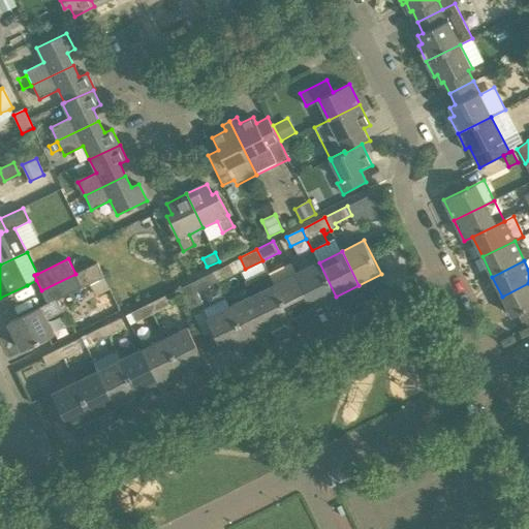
[(212,272),(217,283),(235,274),(229,262),(212,272)]
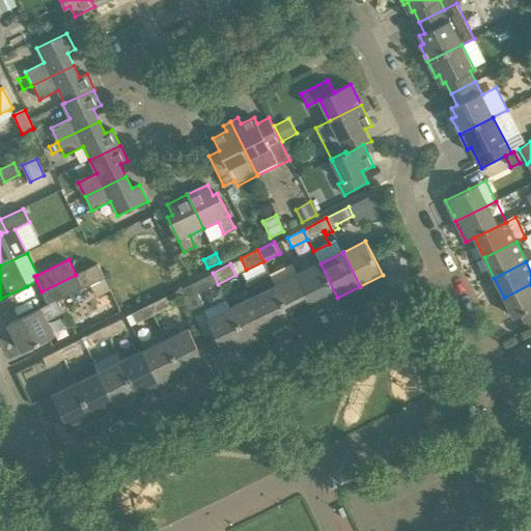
[(320,263),(298,274),(314,308),(337,298),(320,263)]
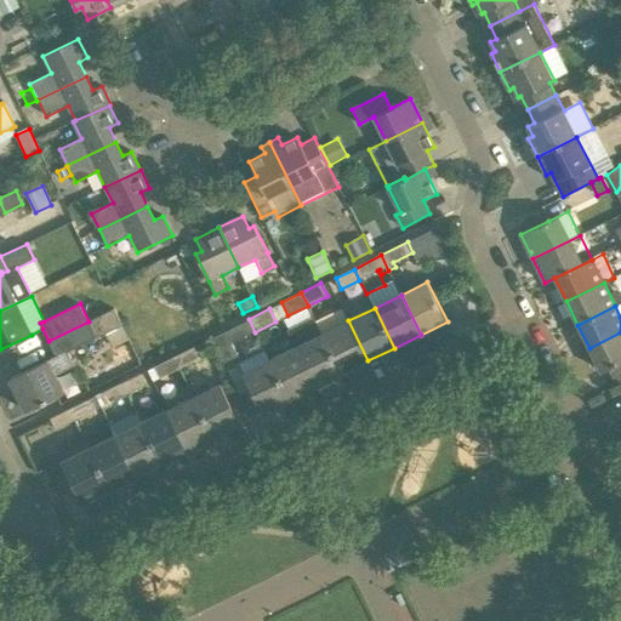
[(89,322),(49,341),(57,355),(11,379),(27,411),(63,393),(55,376),(75,366),(68,352),(123,325),(114,309),(89,322)]
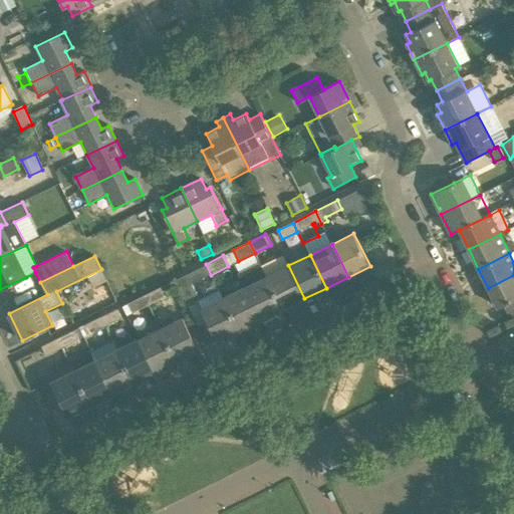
[(238,273),(244,287),(261,320),(282,309),(266,276),(259,262),(238,273)]
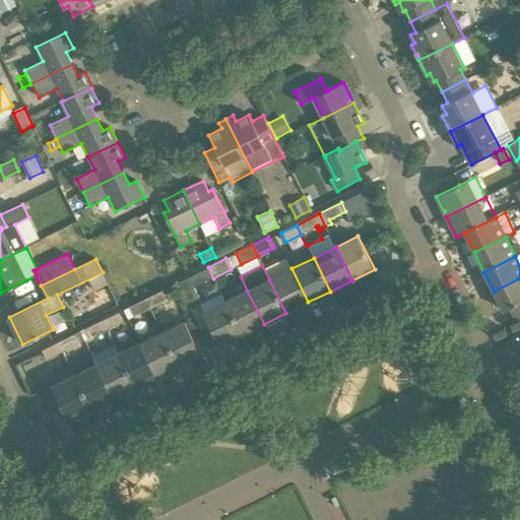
[(198,285),(213,278),(208,267),(193,275),(198,285)]
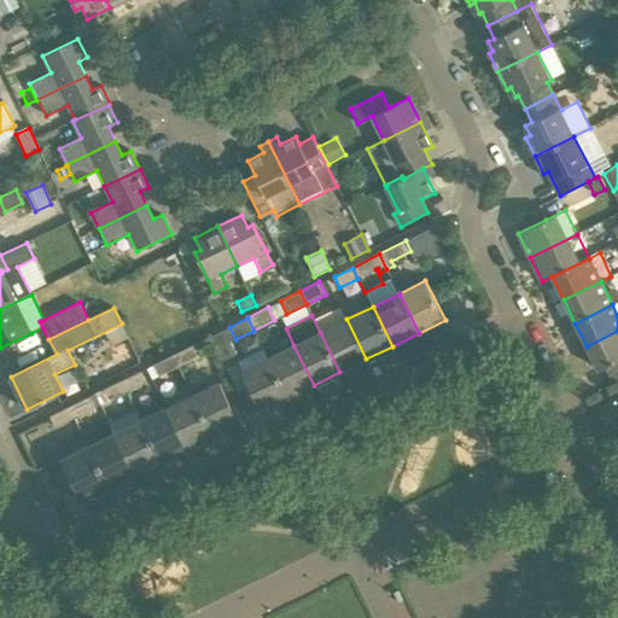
[(347,319),(320,332),(339,372),(366,359),(347,319)]
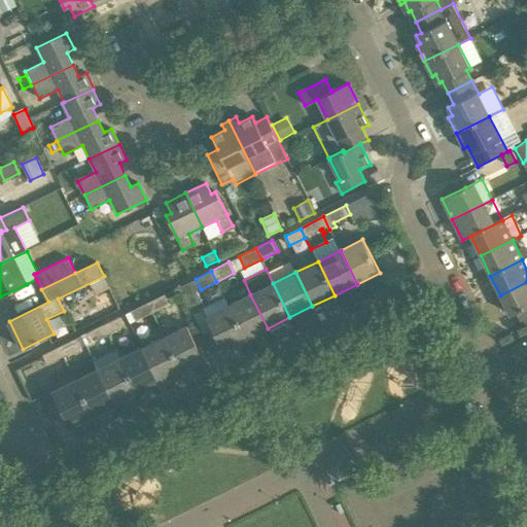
[(104,277),(91,283),(96,294),(109,288),(104,277)]
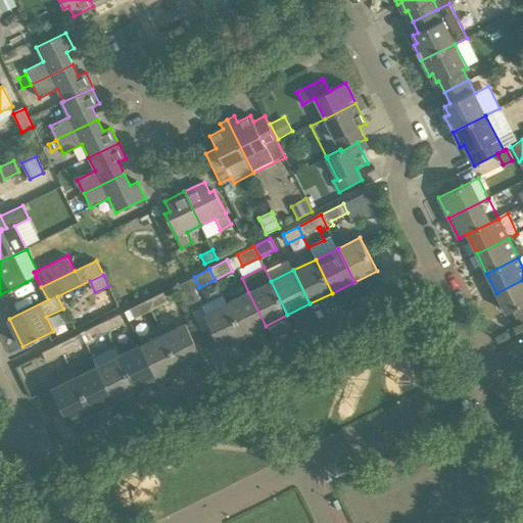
[(199,306),(202,304),(194,290),(193,290),(188,279),(177,285),(190,312),(199,306)]
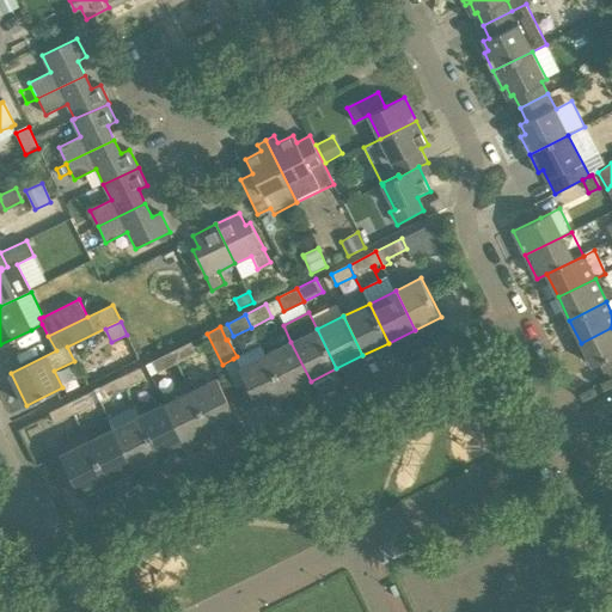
[(611,328),(581,343),(593,366),(611,356),(611,328)]
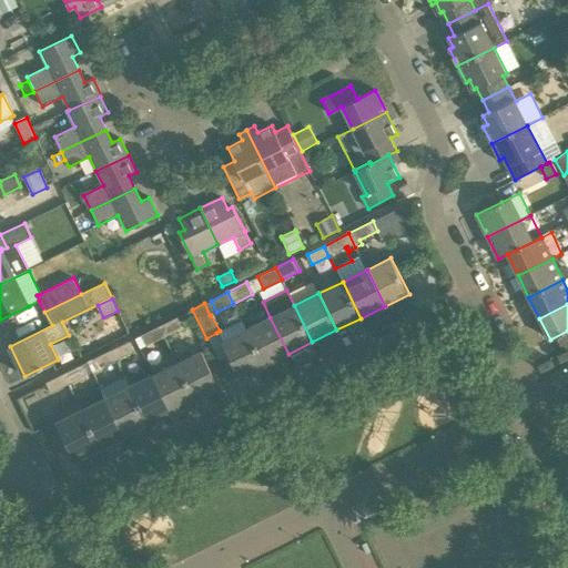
[(270,317),(246,328),(264,366),(288,354),(270,317)]
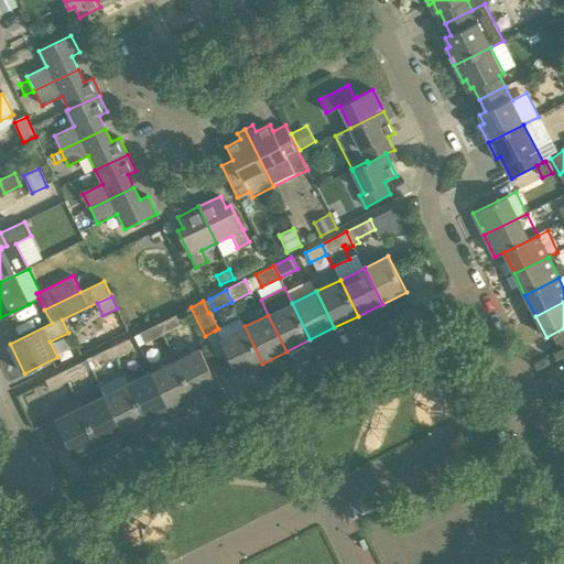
[(160,325),(164,335),(182,326),(176,316),(160,325)]
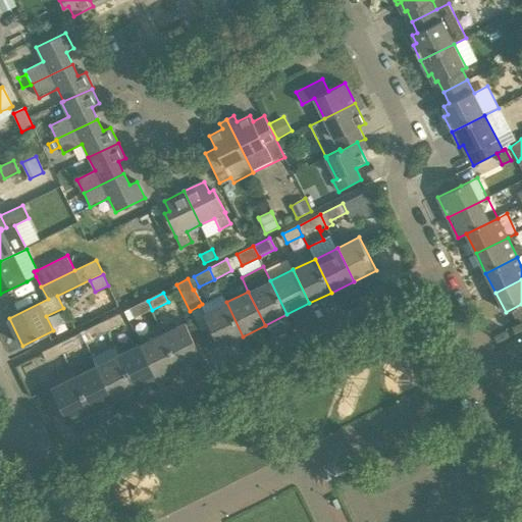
[(221,295),(202,304),(199,306),(211,328),(220,347),(243,336),(226,302),(221,295)]
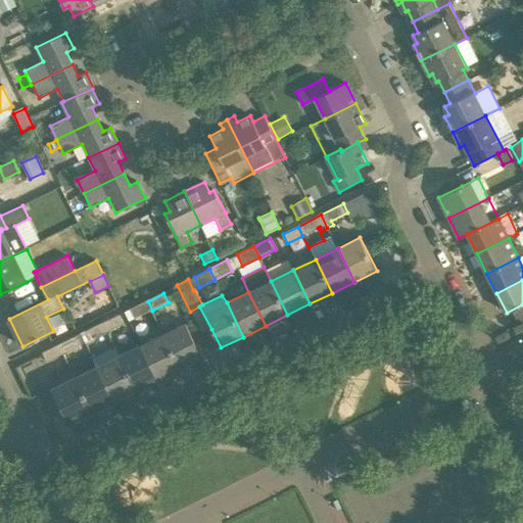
[(135,319),(152,311),(148,301),(131,310),(135,319)]
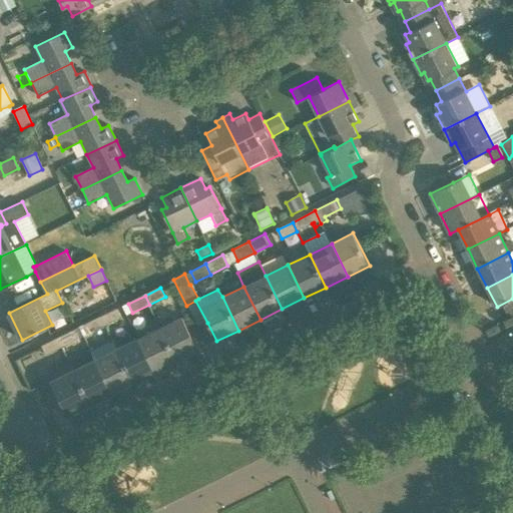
[(117,309),(101,317),(105,326),(122,318),(117,309)]
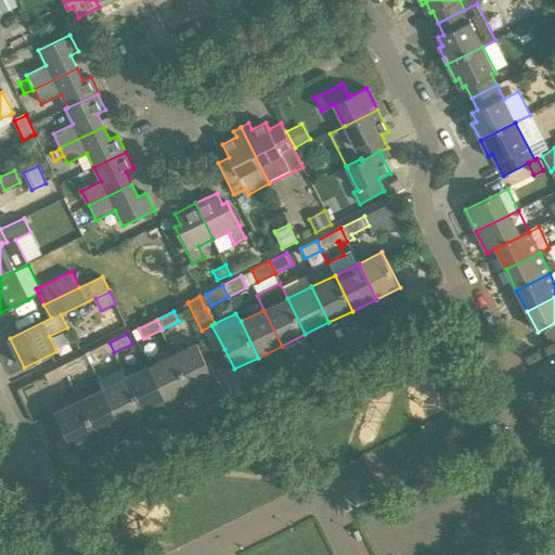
[(114,352),(110,343),(92,351),(97,361),(114,352)]
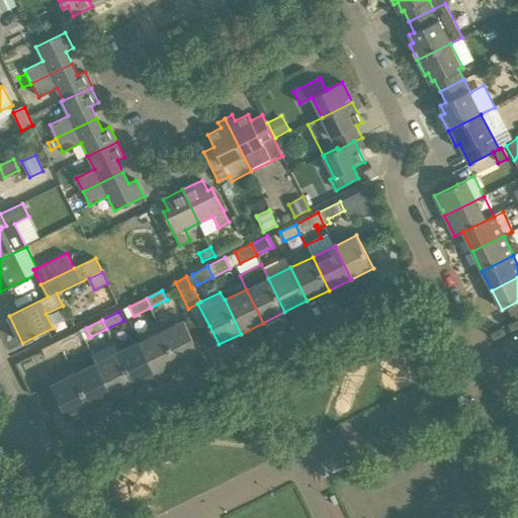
[(184,320),(162,331),(179,364),(200,353),(184,320)]
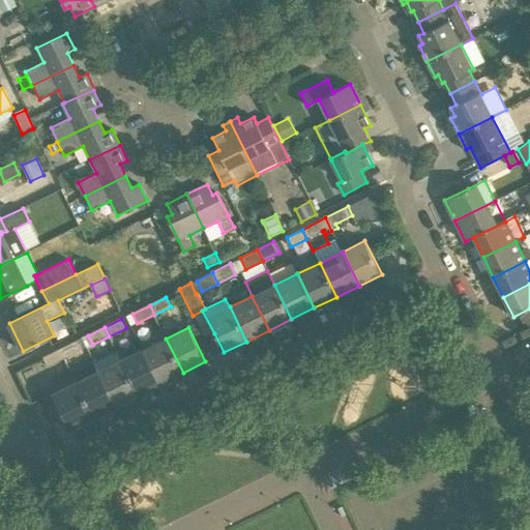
[(166,339),(143,350),(160,384),(183,373),(166,339)]
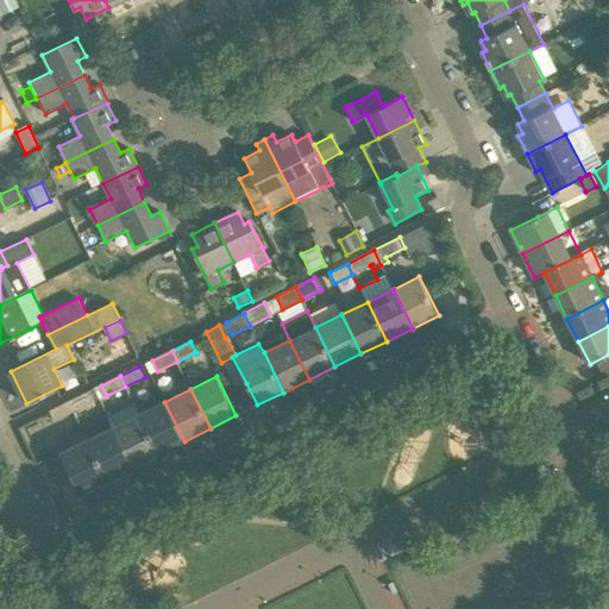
[(88,391),(68,401),(74,412),(93,402),(88,391)]
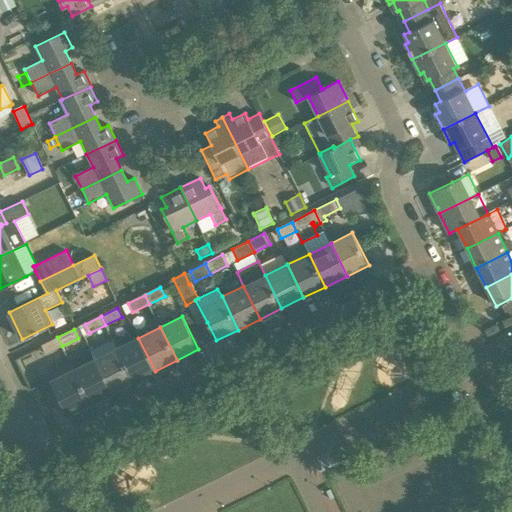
[(62,346),(57,337),(41,345),(46,354),(62,346)]
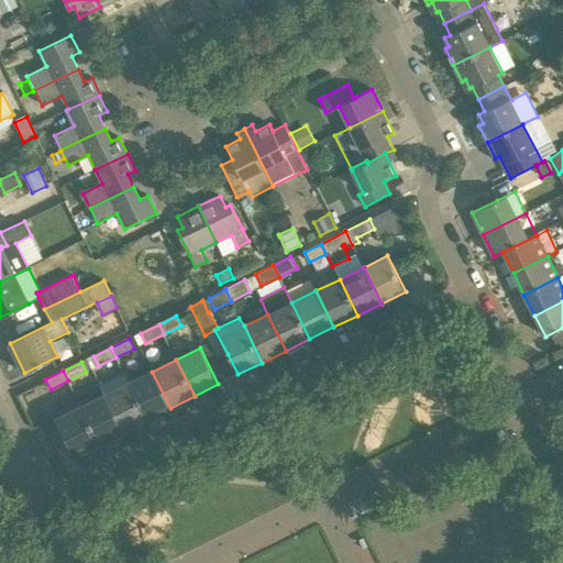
[(152,372),(129,383),(146,420),(170,408),(152,372)]
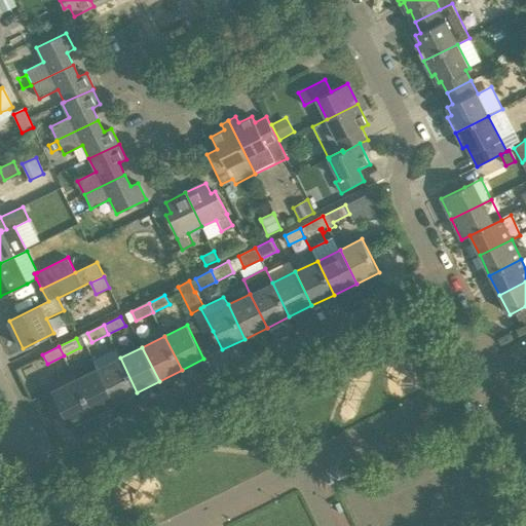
[(120,358),(98,369),(114,403),(137,392),(120,358)]
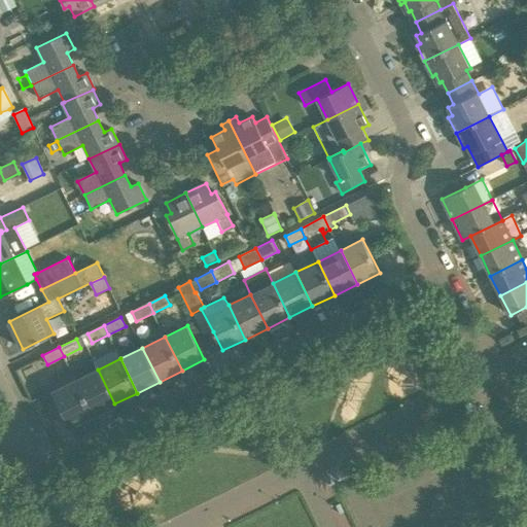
[(98,370),(75,381),(92,415),(114,403),(98,370)]
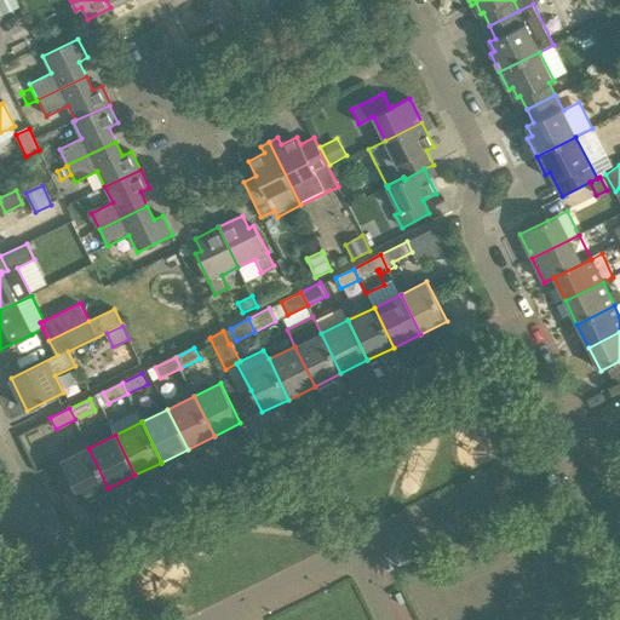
[(108,488),(89,448),(62,461),(82,501),(108,488)]
